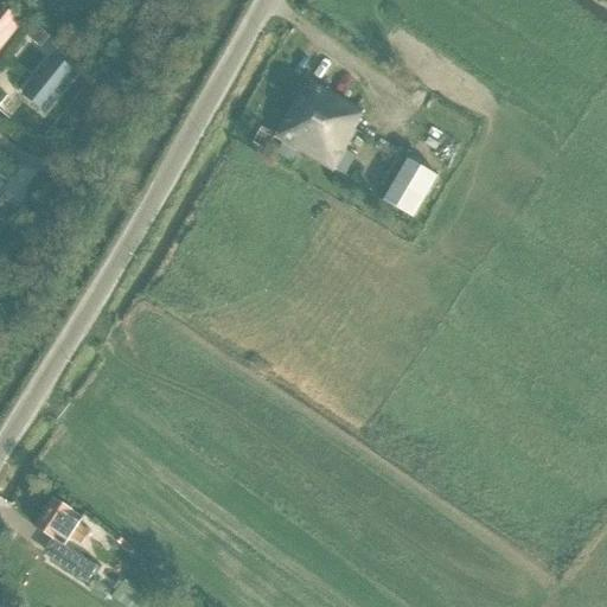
[(0,50),(21,23),(0,5),(0,50)]
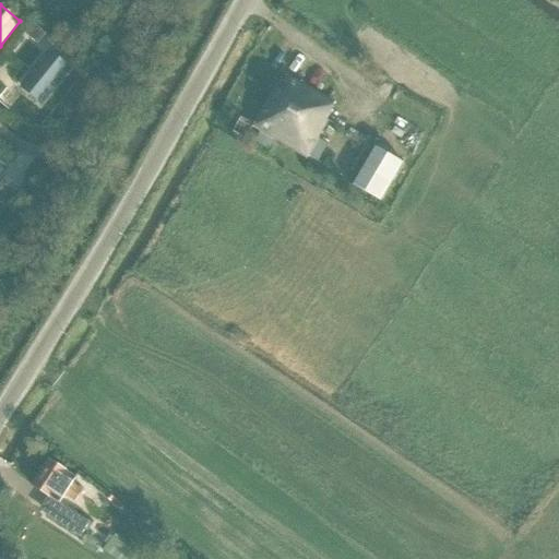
[(35,26),(26,36),(38,46),(46,35),(35,26)]
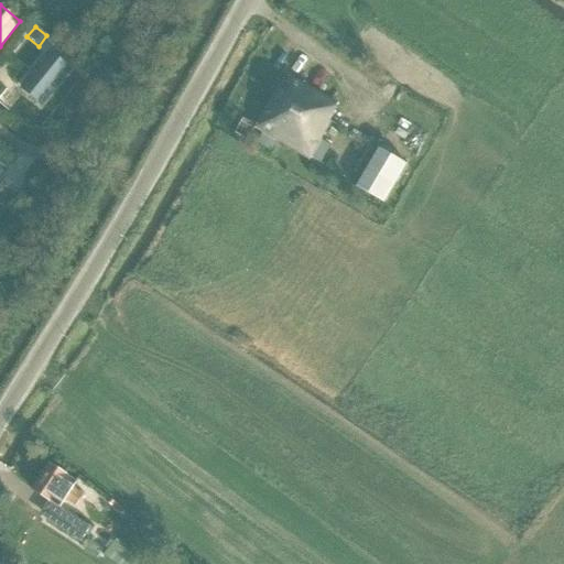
[(47,49),(19,85),(42,105),(72,68),(47,49)]
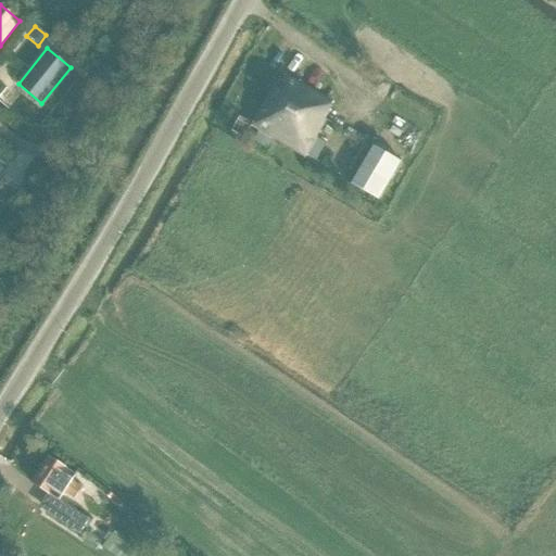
[(327,121),(326,118),(333,104),(282,72),(250,127),(258,133),(254,143),(268,151),(274,141),(303,159),(304,156),(314,161),(325,146),(316,140),(327,121)]
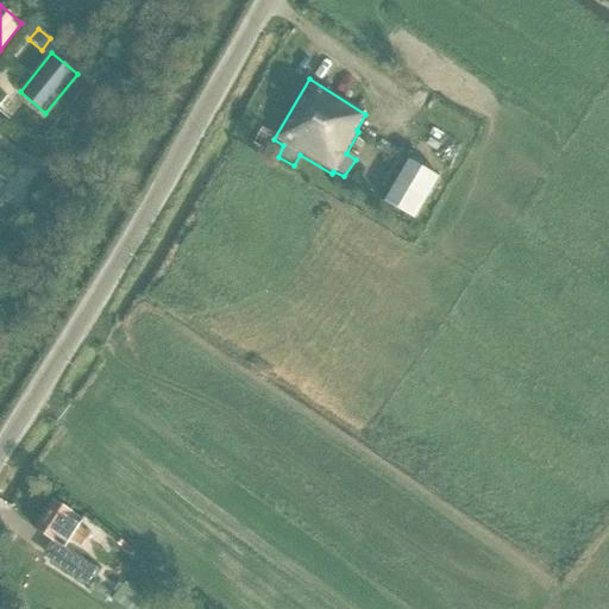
[(415,220),(439,179),(409,162),(384,203),(415,220)]
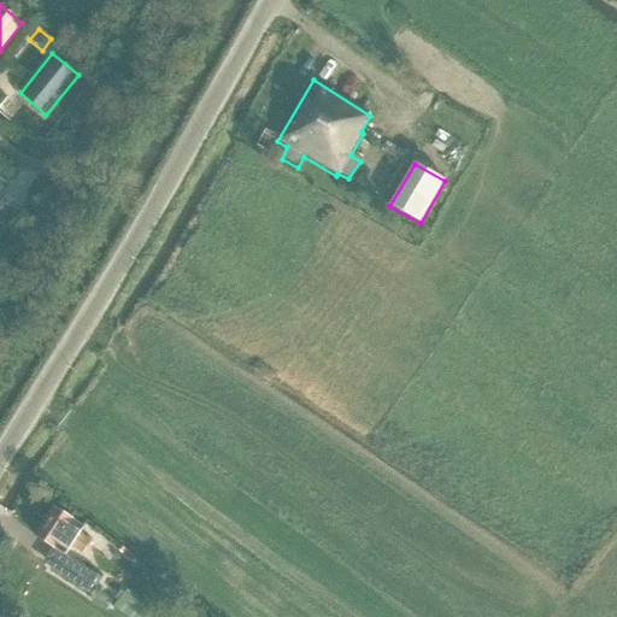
[(0,222),(18,200),(4,188),(6,186),(0,180),(0,222)]
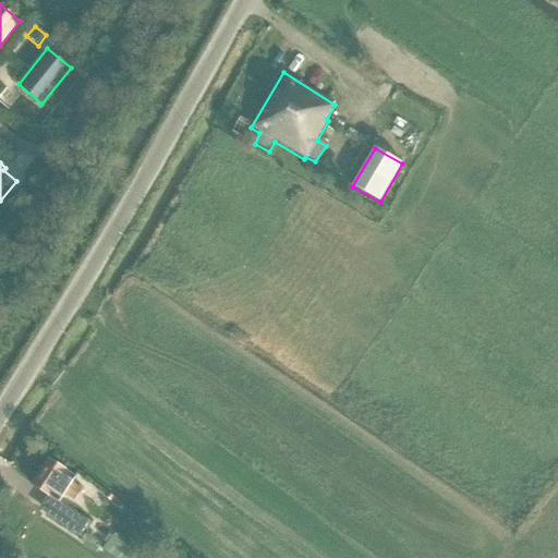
[(82,485),(73,480),(76,473),(50,458),(33,484),(50,494),(39,510),(80,537),(89,522),(82,518),(84,514),(60,499),(64,493),(72,498),(82,485)]
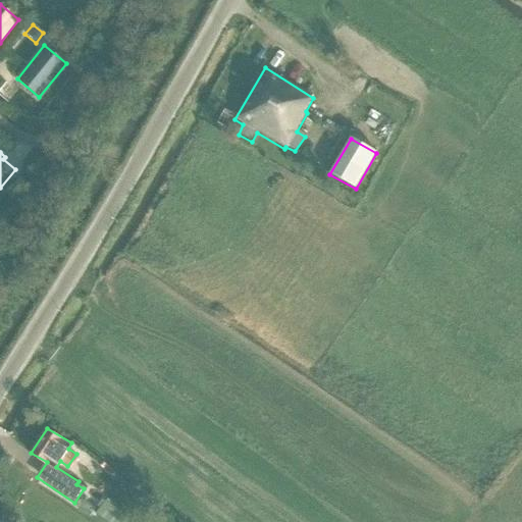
[(107,502),(97,515),(106,521),(122,521),(126,517),(107,502)]
